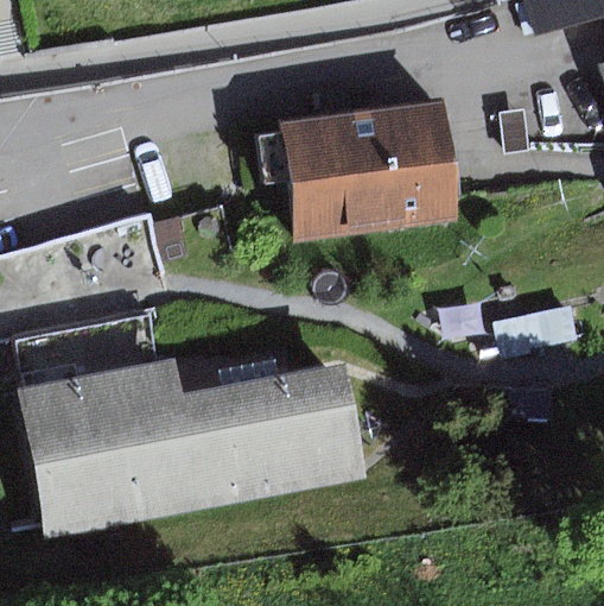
[(439,101),(283,117),(284,132),(260,134),(265,183),(292,180),(298,237),(451,221),(439,101)]
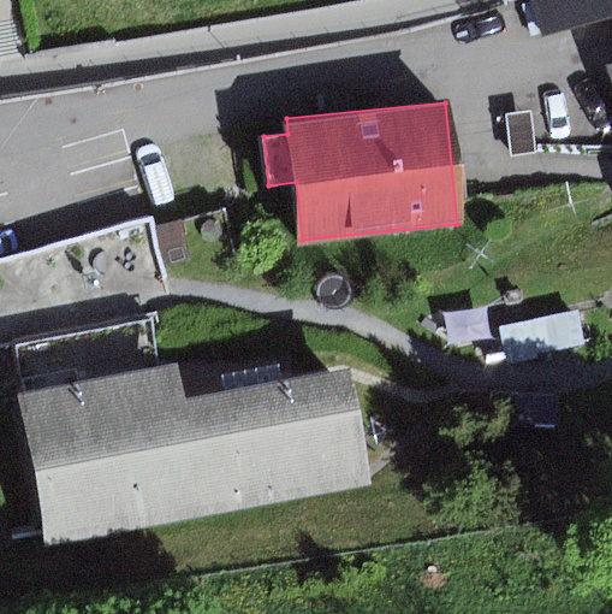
[(529,110),(504,113),(509,154),(534,152),(529,110)]
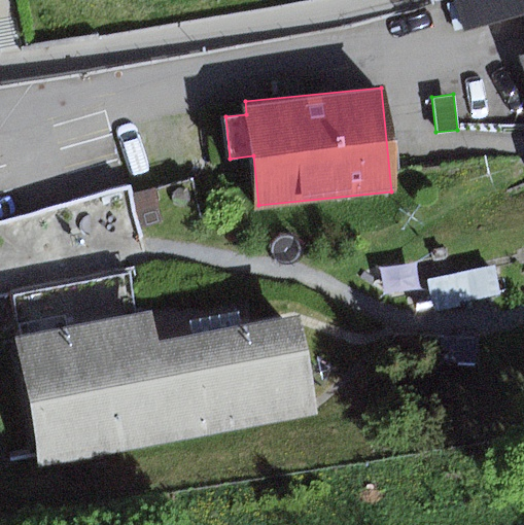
[(0,290),(7,289),(127,268),(145,264),(140,246),(123,183),(0,220),(0,290)]
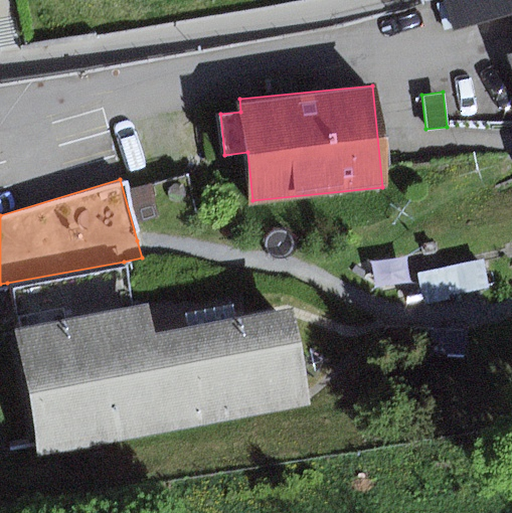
[(124,262),(7,283),(38,457),(314,406),(297,313),(236,323),(187,333),(138,342),(124,262)]
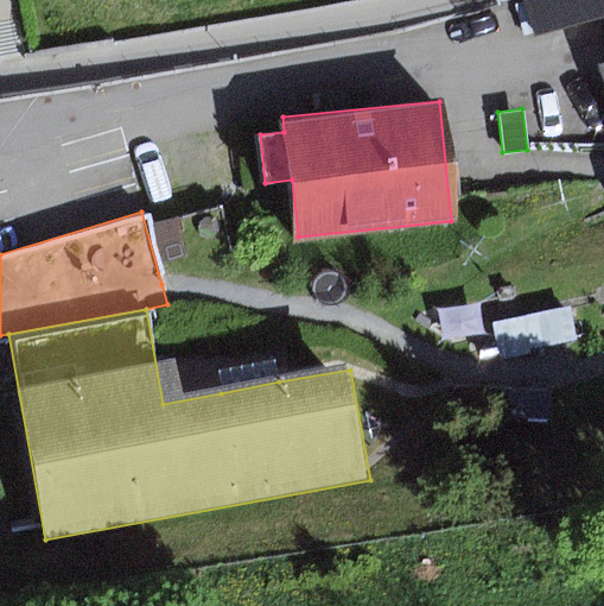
[(527,314),(471,324),(478,359),(534,347),(527,314)]
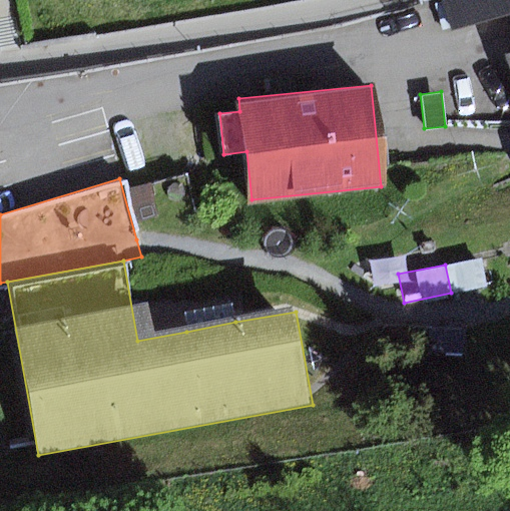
[(182,312),(186,332),(235,322),(232,302),(182,312)]
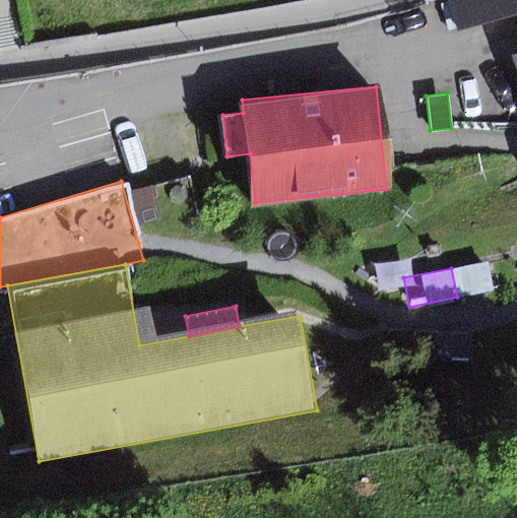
[(468,334),(434,332),(432,358),(466,360),(468,334)]
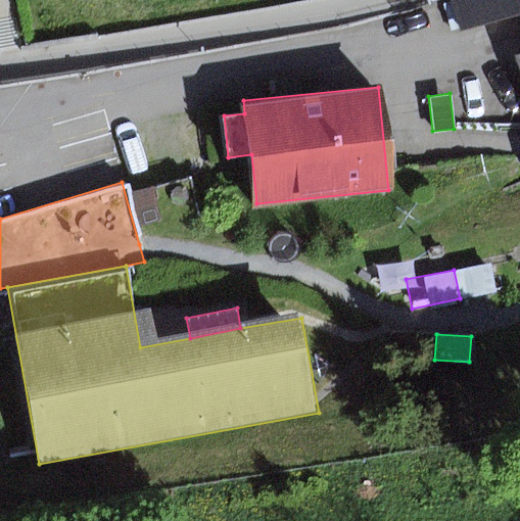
All buildings are outlined.
